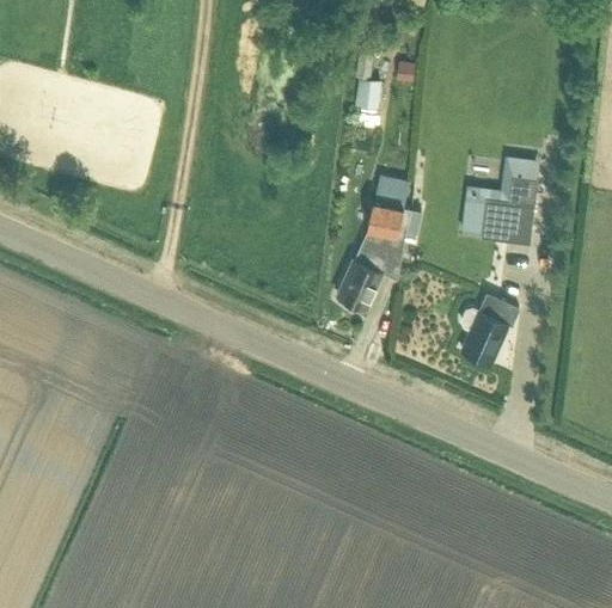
[(356,108),(379,111),(383,81),(372,80),(360,79),(356,108)]
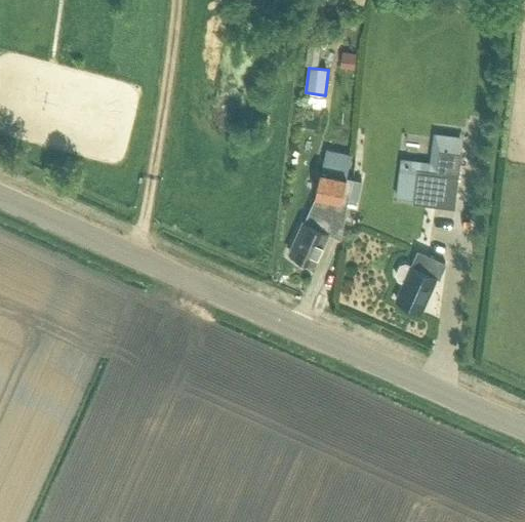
[(328,235),(342,242),(348,202),(357,203),(360,184),(346,179),(351,156),(326,153),(323,173),(321,173),(316,201),(315,201),(306,225),(291,254),(299,258),(298,261),(310,266),(311,264),(314,266),(328,235)]
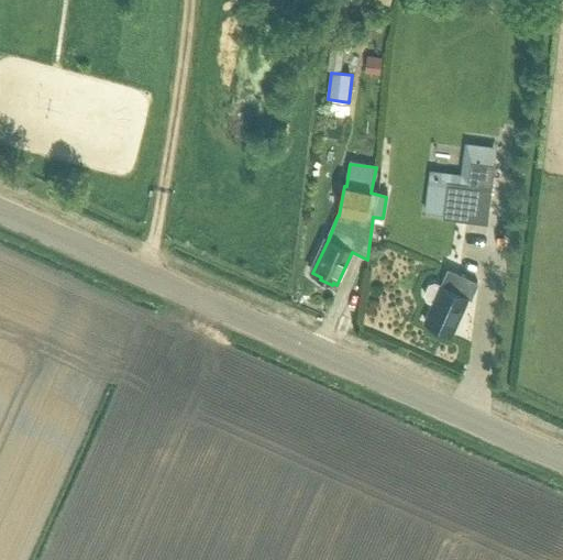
[(487,226),(495,167),(472,165),(468,187),(448,184),(442,220),(487,226)]
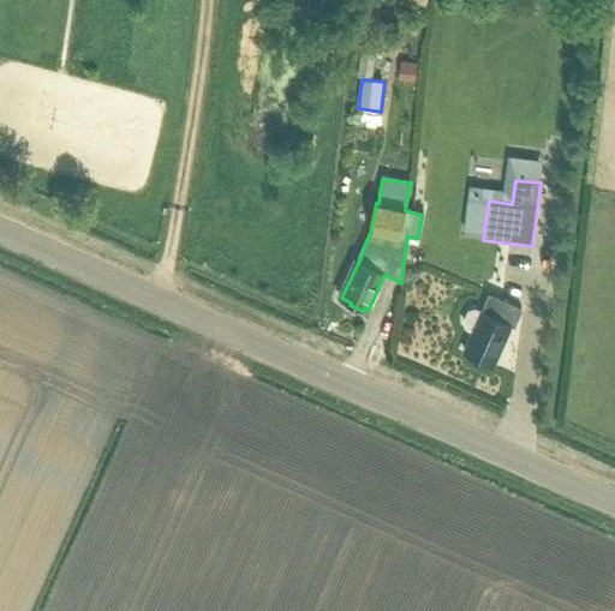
[(459,181),(454,226),(476,228),(479,184),(459,181)]
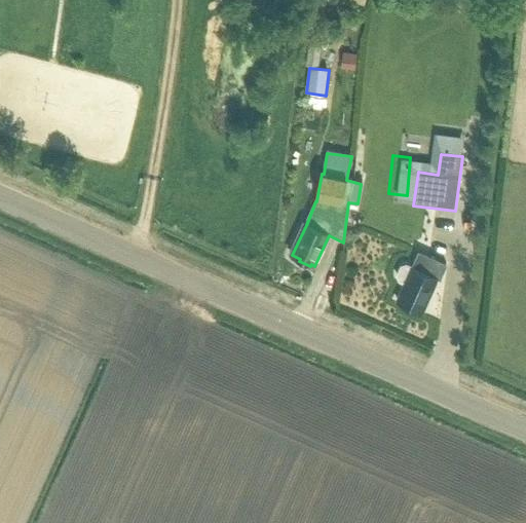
[(440,282),(447,266),(419,254),(412,269),(403,265),(399,267),(395,277),(396,282),(404,286),(397,302),(422,314),(438,281),(440,282)]
